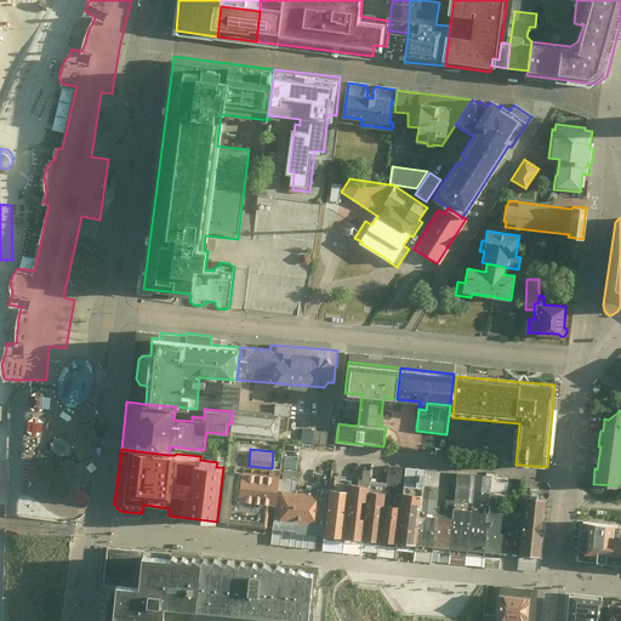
[(286,467),(298,467),(298,457),(286,457),(286,467)]
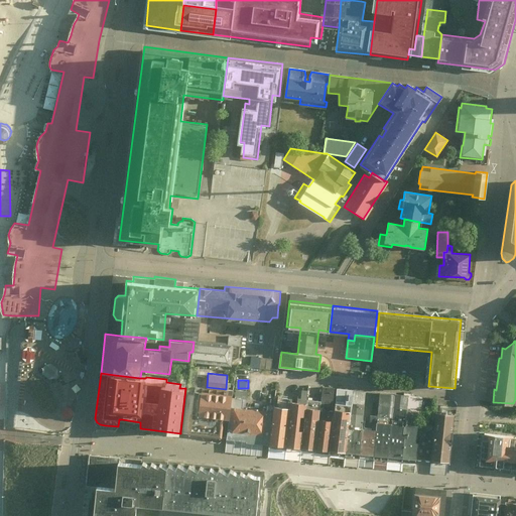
[(320,401),(319,408),(319,413),(318,418),(334,419),(335,409),(335,402),(337,388),(321,387),(320,401)]
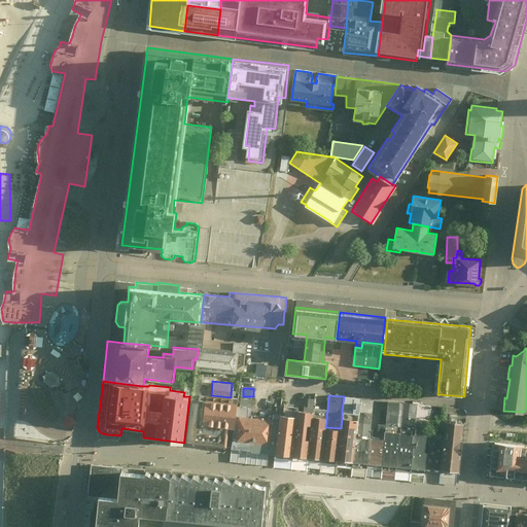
[(360,398),(344,396),(342,411),(358,413),(362,413),(363,405),(359,405),(360,398)]
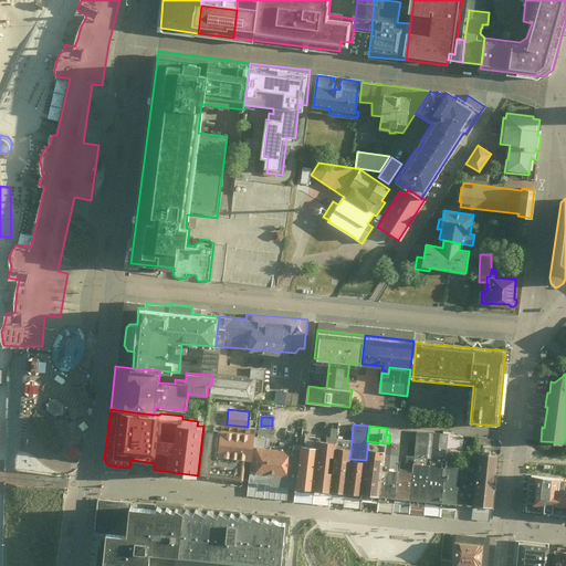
[(326,436),(326,441),(336,442),(336,447),(350,448),(352,440),(337,439),(338,428),(331,427),(329,436),(326,436)]
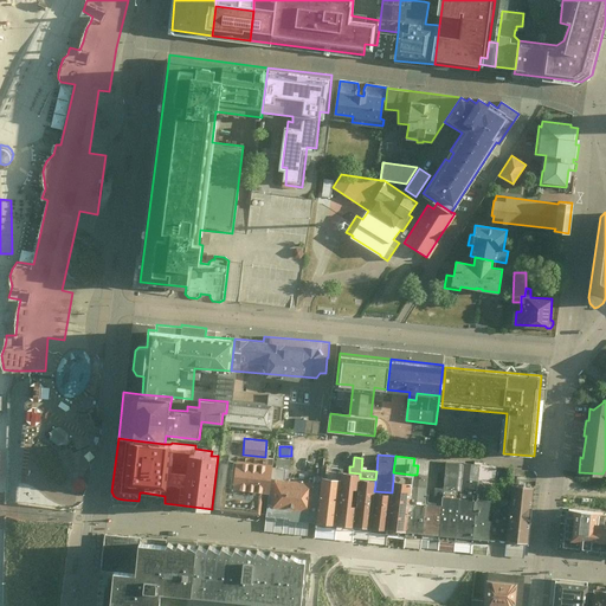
[(260,513),(262,490),(269,491),(270,491),(271,477),(272,466),(272,462),(236,458),(229,458),(224,508),(223,509),(232,510),(255,513),(260,513)]
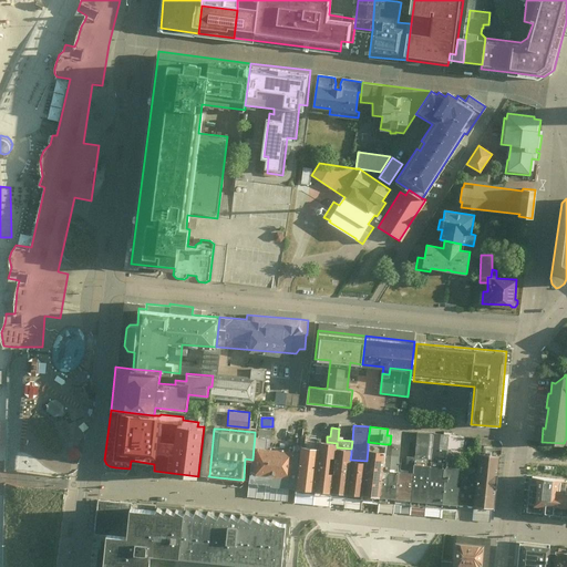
[(391,435),(390,444),(400,445),(401,430),(388,429),(387,435),(391,435)]
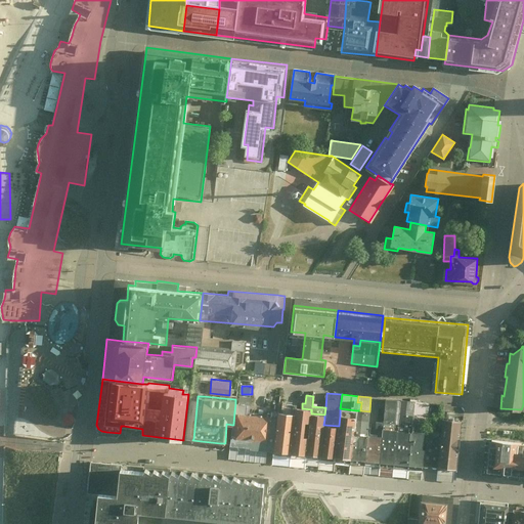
[(369,411),(367,435),(375,436),(377,421),(378,408),(384,408),(385,398),(370,397),(369,411)]
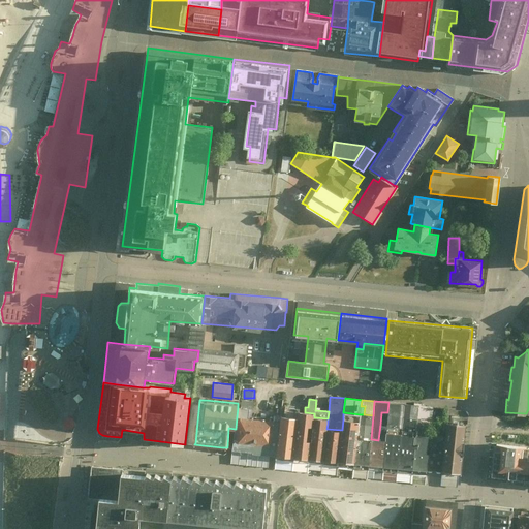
[(378,440),(385,441),(386,432),(401,434),(404,404),(389,402),(387,412),(386,425),(380,425),(378,440)]
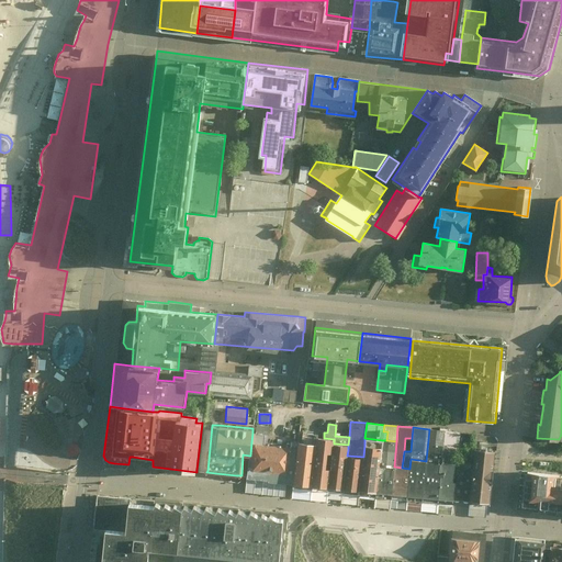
[(440,461),(442,445),(435,445),(437,429),(429,429),(426,461),(426,462),(440,463),(440,461)]
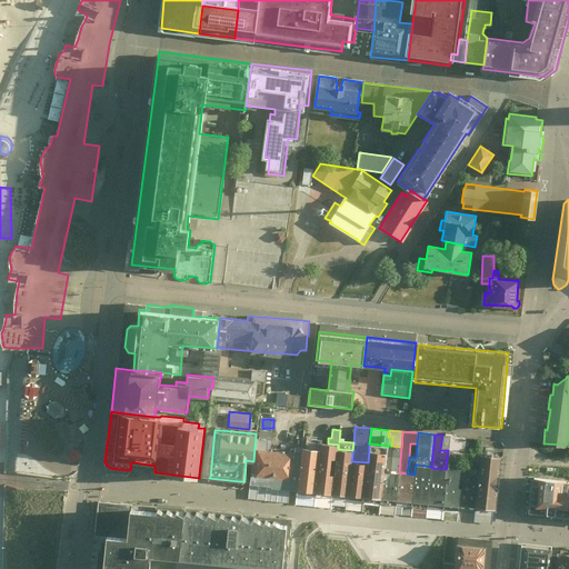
[(442,435),(440,450),(448,450),(452,451),(452,452),(462,453),(465,453),(466,437),(442,435)]
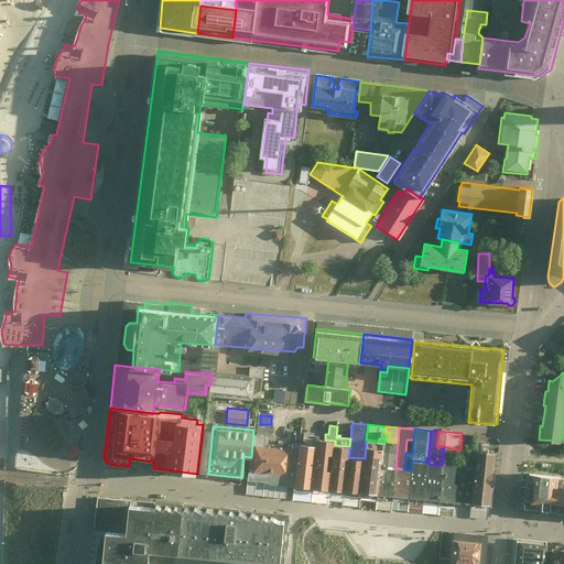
[(268,445),(269,435),(253,434),(252,444),(251,457),(250,457),(248,479),(272,481),(272,484),(294,486),(295,477),(297,448),(291,447),(268,445)]
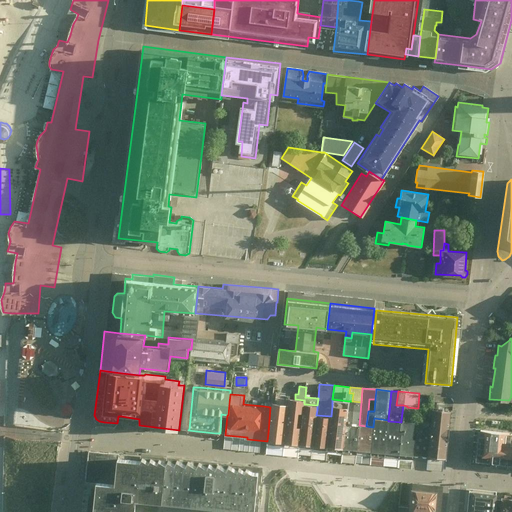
[(300,444),(304,404),(304,400),(295,399),(289,398),(288,404),(285,443),(300,444)]
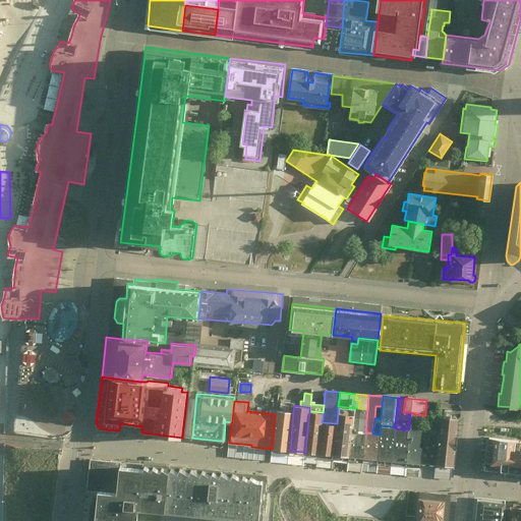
[(354,408),(338,406),(338,413),(337,423),(334,455),(350,456),(352,431),(353,414),(354,408)]
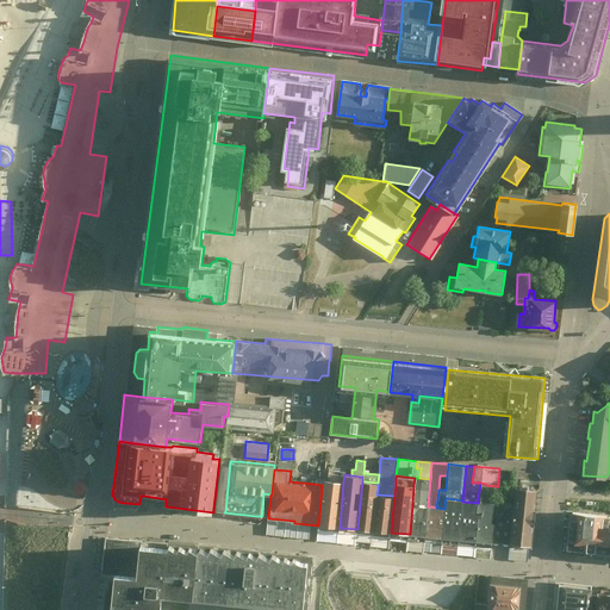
[(414,485),(412,505),(428,506),(430,479),(419,478),(415,478),(414,485)]
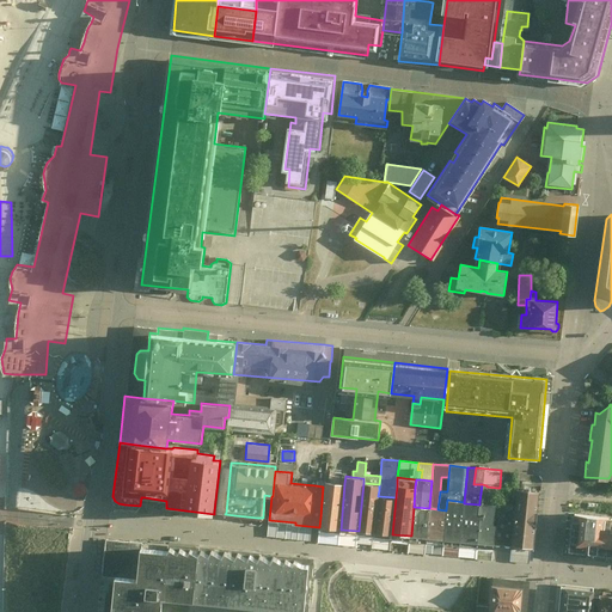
[(319,527),(341,530),(344,483),(324,481),(323,487),(320,518),(319,527)]
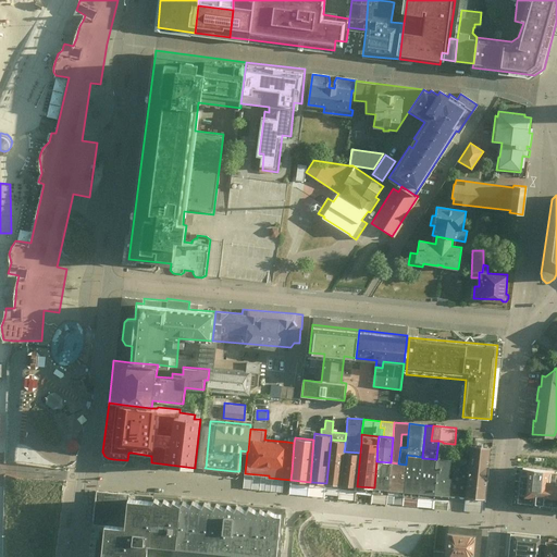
[(326,483),(341,484),(344,452),(345,446),(345,441),(331,440),(326,483)]
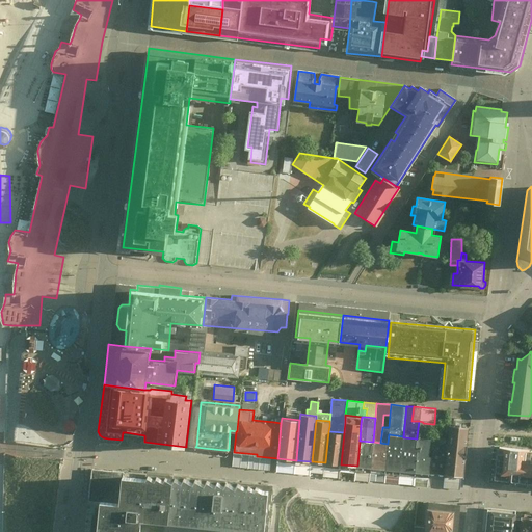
[(418,437),(430,439),(432,424),(423,423),(423,422),(419,421),(417,436),(418,437)]
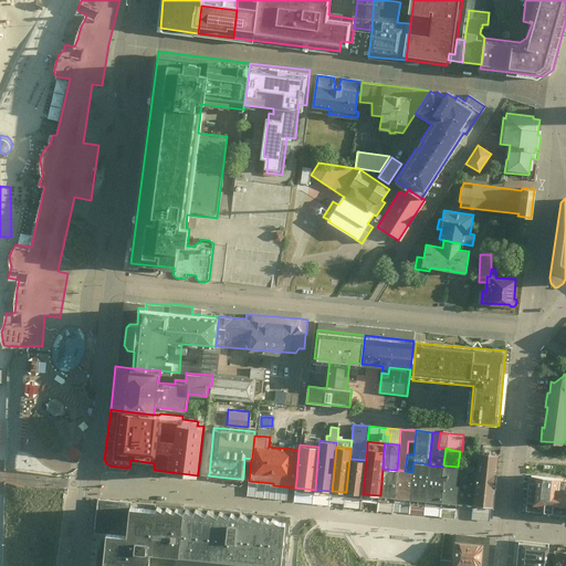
[(493,506),(499,453),(478,452),(475,472),(473,504),(493,506)]
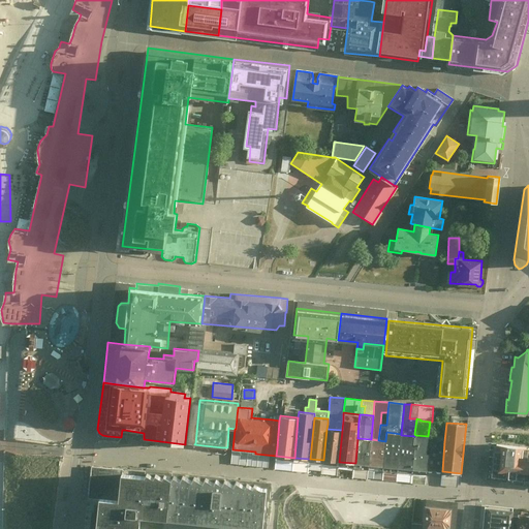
[(339,462),(342,430),(327,429),(323,460),(339,462)]
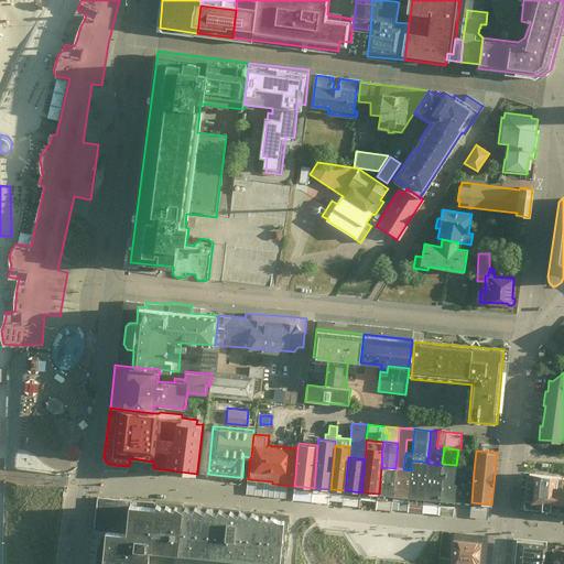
[(409,497),(424,498),(427,464),(427,463),(412,461),(411,470),(409,497)]
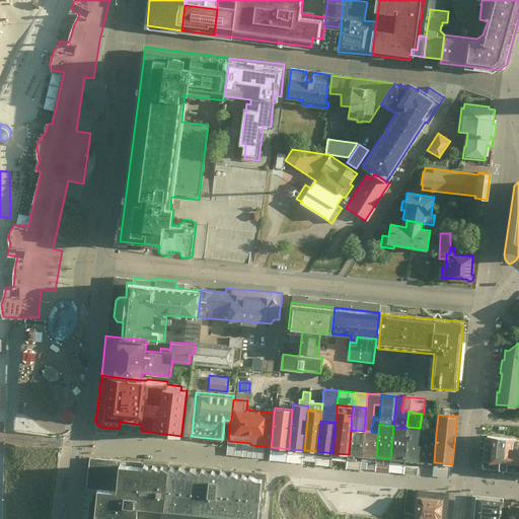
[(406,428),(393,427),(390,458),(404,459),(406,436),(405,436),(406,428)]
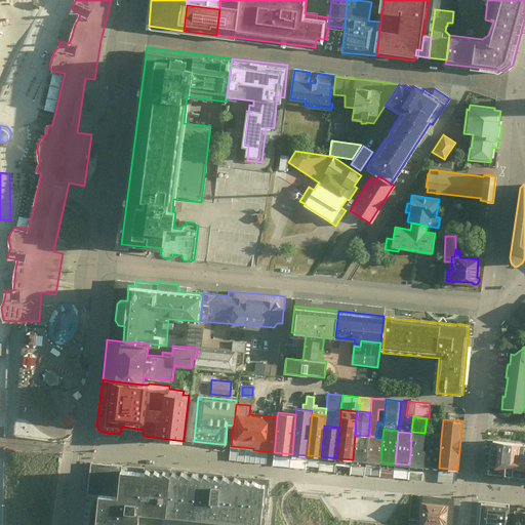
[(409,465),(423,467),(426,450),(423,450),(425,437),(425,433),(412,432),(411,441),(409,465)]
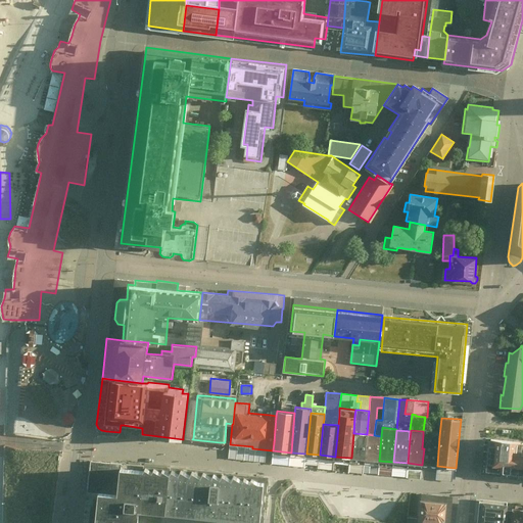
[(351,458),(365,459),(367,434),(353,433),(351,458)]
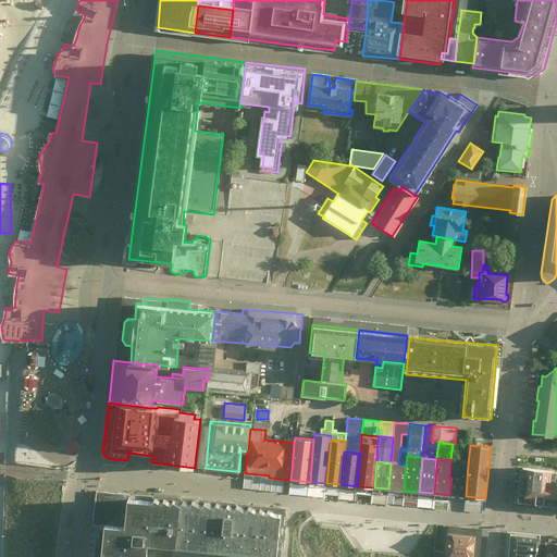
[(398,463),(391,462),(388,489),(404,491),(406,465),(398,463)]
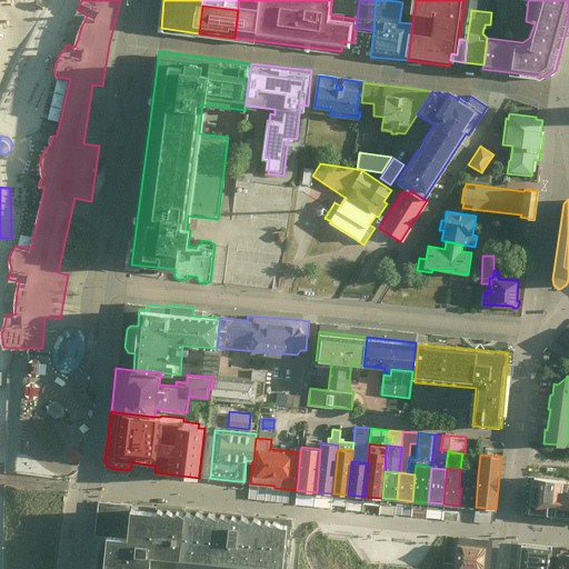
[(461,488),(459,506),(476,507),(478,475),(460,473),(459,488),(461,488)]
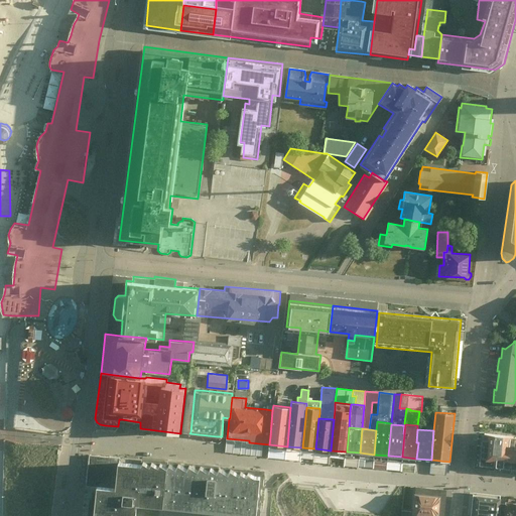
[(474,469),(495,471),(495,467),(503,468),(503,467),(515,468),(515,442),(513,442),(514,436),(485,432),(484,438),(478,437),(474,469)]
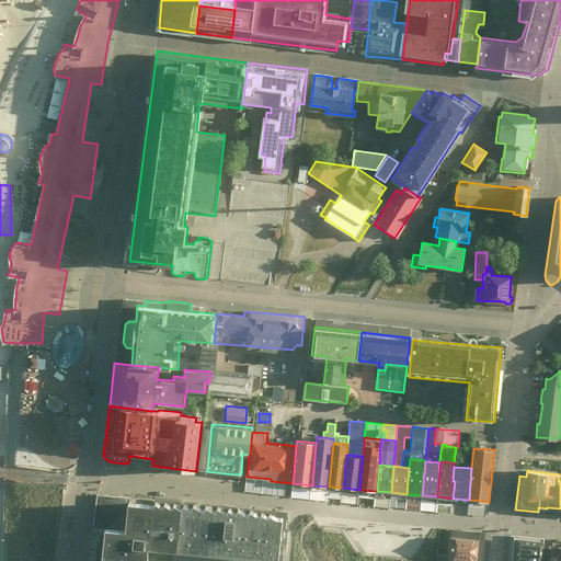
[(125,533),(128,501),(129,496),(98,493),(93,529),(106,530),(125,533)]
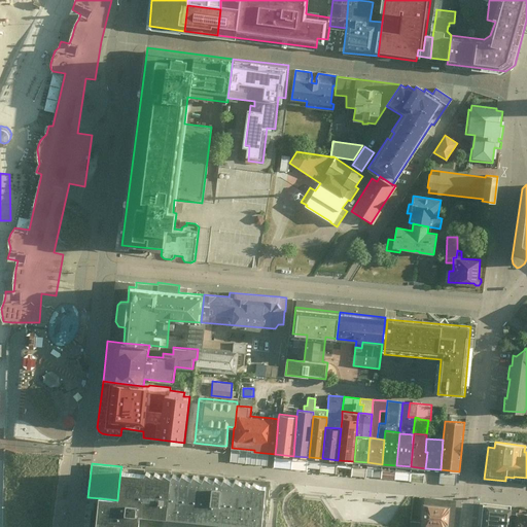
[(322,471),(336,470),(335,463),(322,463),(322,471)]
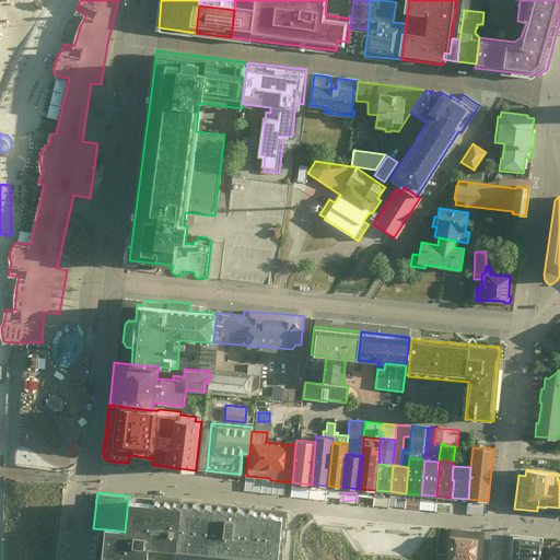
[(106,529),(102,559),(147,559),(149,546),(177,549),(177,553),(243,559),(281,559),(282,559),(288,510),(190,501),(177,499),(161,498),(154,497),(153,502),(128,500),(125,532),(106,529)]
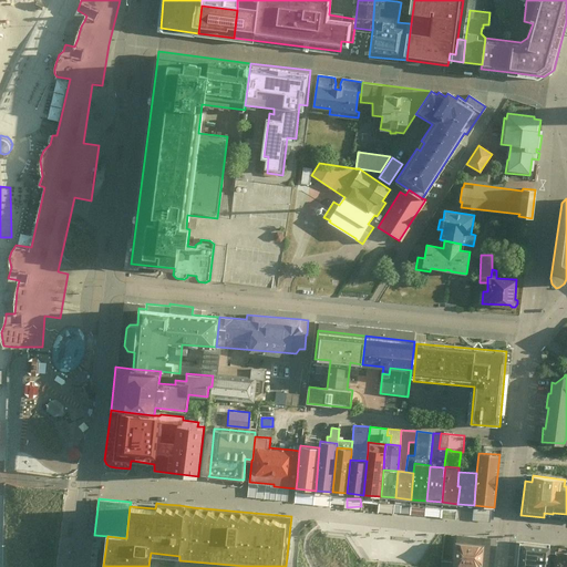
[(451,566),(488,566),(493,538),(455,534),(451,566)]
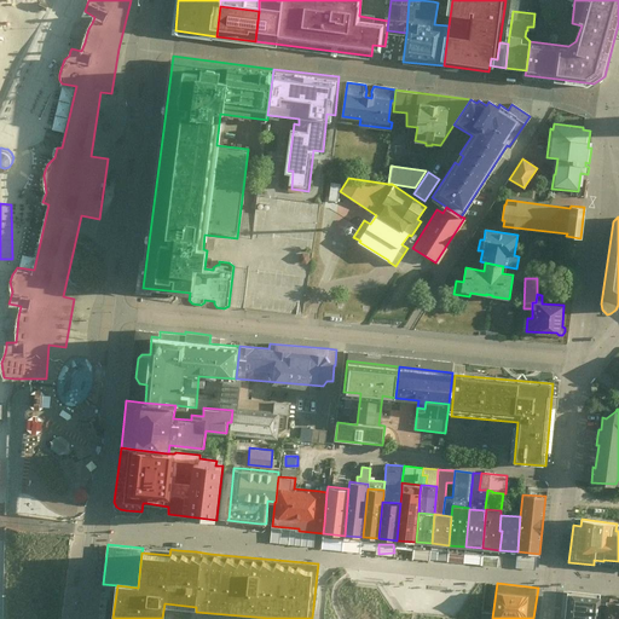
[(567,591),(563,618),(599,618),(602,594),(567,591)]
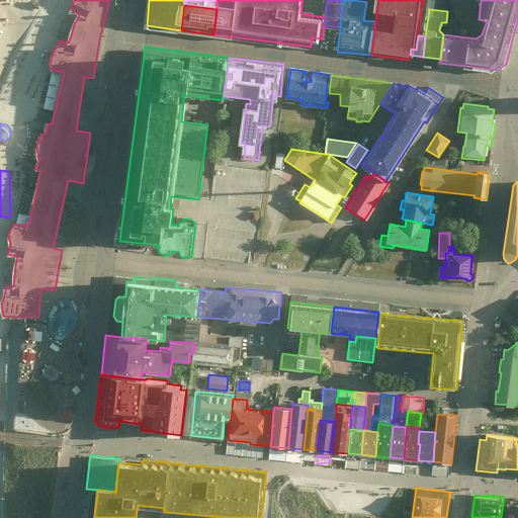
[(517,517),(517,502),(509,502),(507,517),(517,517)]
